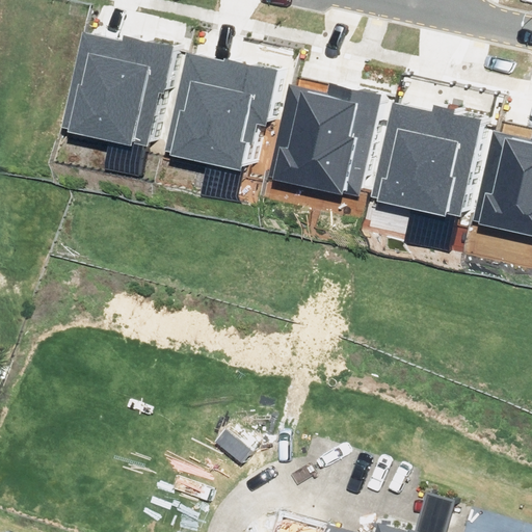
[(163,91),(174,46),(124,34),(122,42),(82,33),(62,126),(145,144),(158,90),(163,91)]
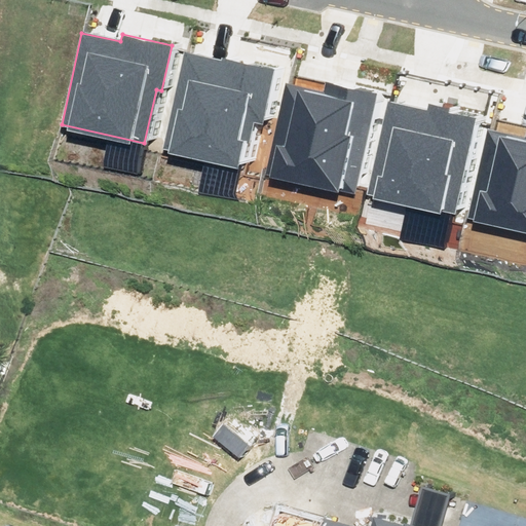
[(221,62),(185,53),(164,147),(243,163),(253,122),(262,124),(274,69),(222,58),(221,62)]
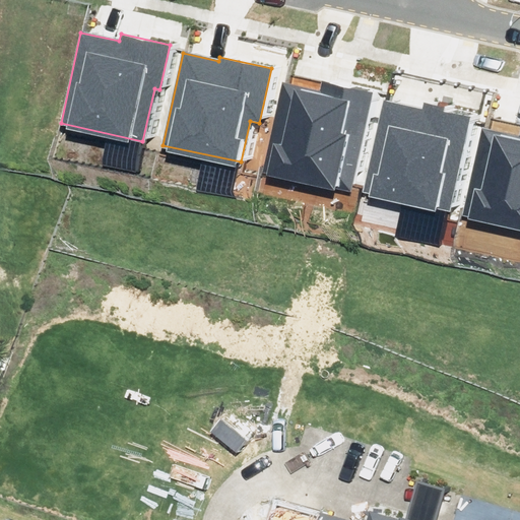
[(320,92),(283,84),(263,172),(350,191),(374,91),(323,79),(320,92)]
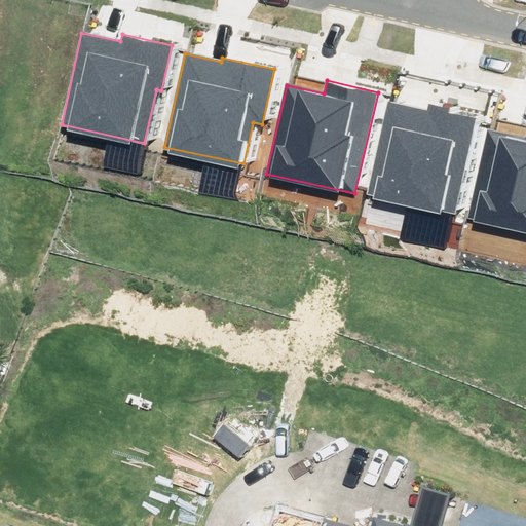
[(477,118),(449,112),(450,107),(430,103),(428,112),(387,103),(367,194),(455,214),(477,118)]
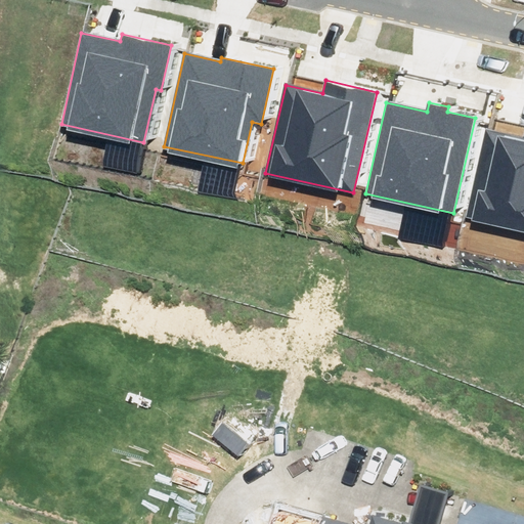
[(466,218),(523,229),(523,131),(523,135),(485,127),(466,218)]
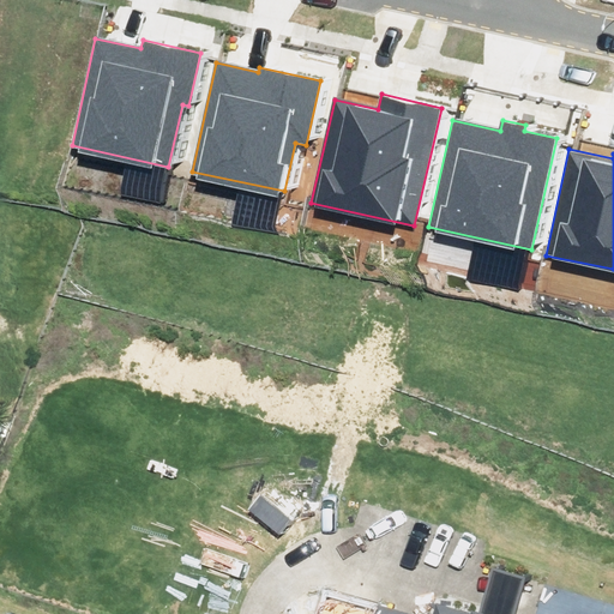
[(438,613),(402,613),(329,591),(321,613),(518,613),(529,581),(498,572),(485,613),(465,613),(440,607),(438,613)]
